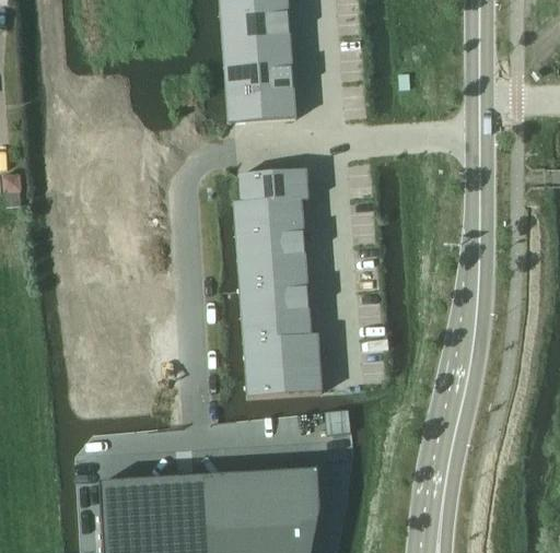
[(218,0),(219,10),(287,4),(287,0),(218,0)]
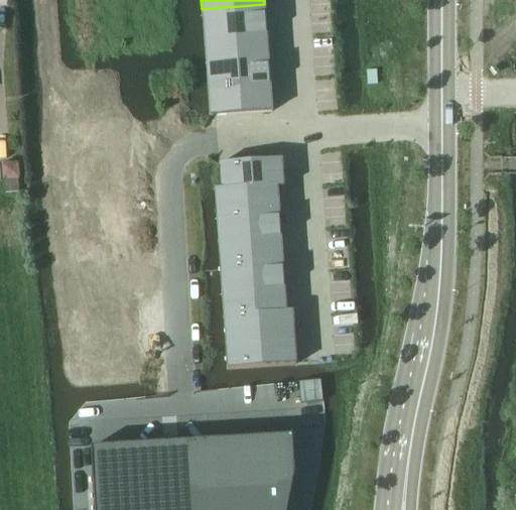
[(264,4),(202,9),(204,34),(266,29),(264,4)]
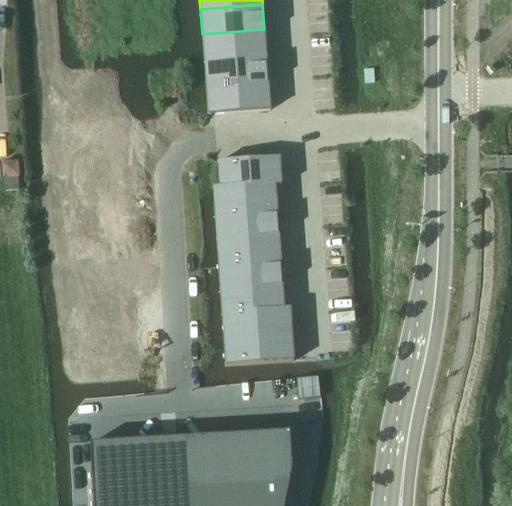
[(264,29),(202,34),(204,59),(265,55),(264,29)]
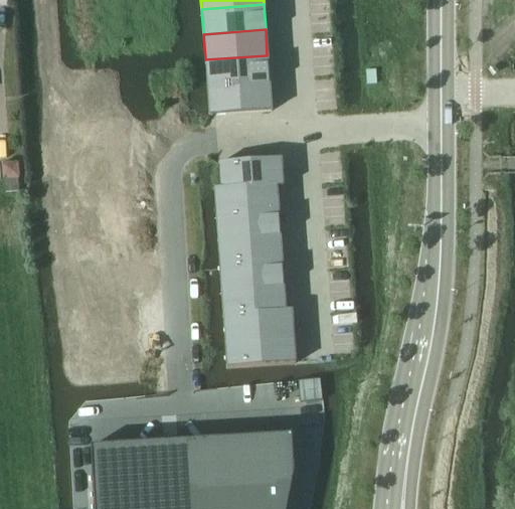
[(267,55),(205,59),(207,85),(269,80),(267,55)]
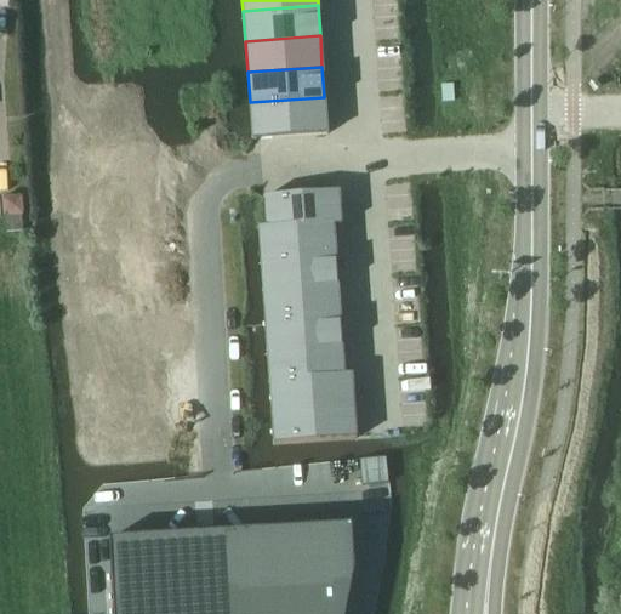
[(324,97),(250,102),(251,135),(254,134),(256,134),(326,129),(324,97)]
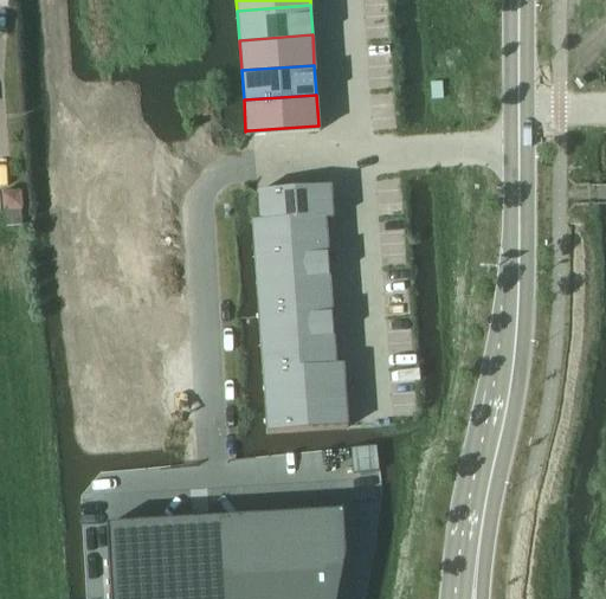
[(253,217),(251,217),(252,219),(331,213),(330,182),(257,187),(259,217),(258,217),(253,217)]
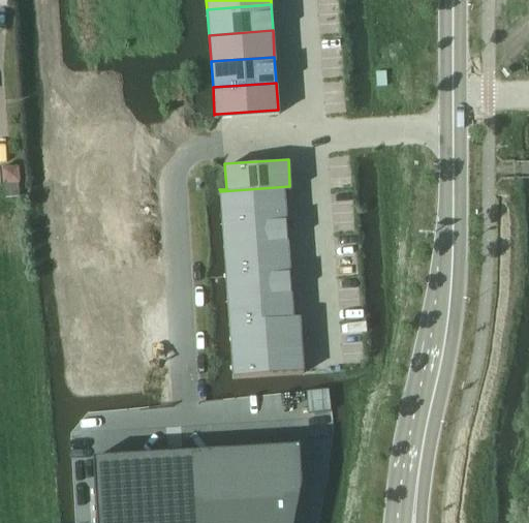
[(18,177),(4,178),(5,192),(19,191),(18,177)]
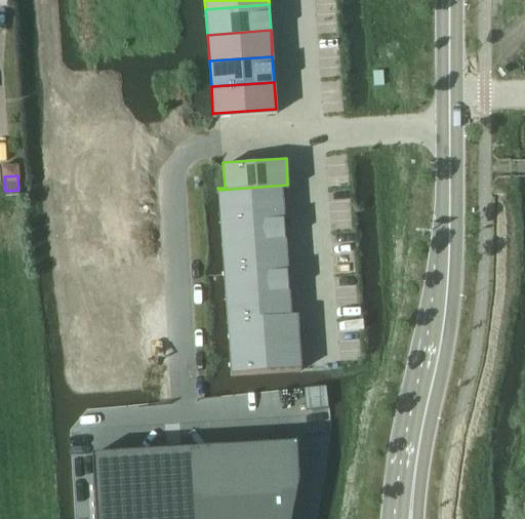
[(287,185),(218,190),(219,214),(283,209),(281,187),(288,187),(287,185)]
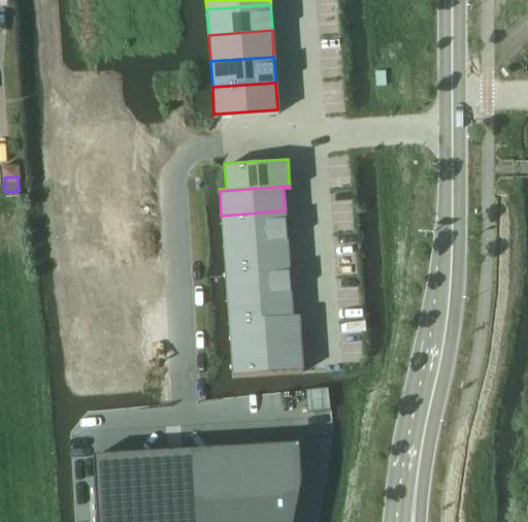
[(285,210),(221,216),(223,241),(287,236),(285,210)]
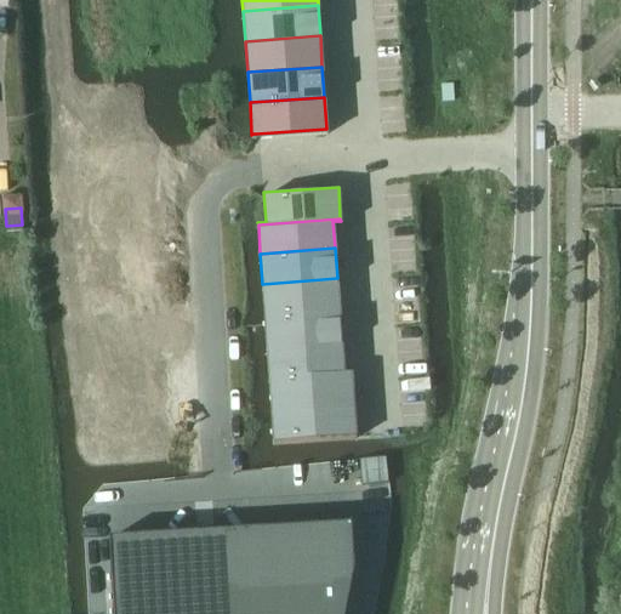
[(337,278),(262,284),(262,291),(263,310),(265,314),(340,310),(337,278)]
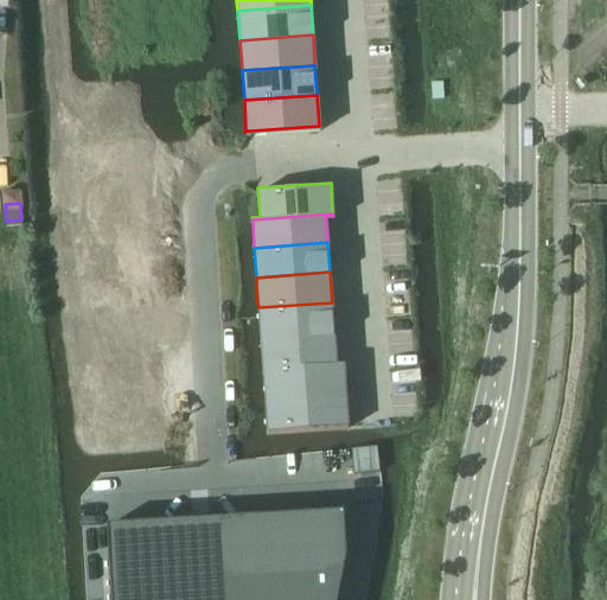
[(332,302),(259,307),(260,337),(333,332),(332,302)]
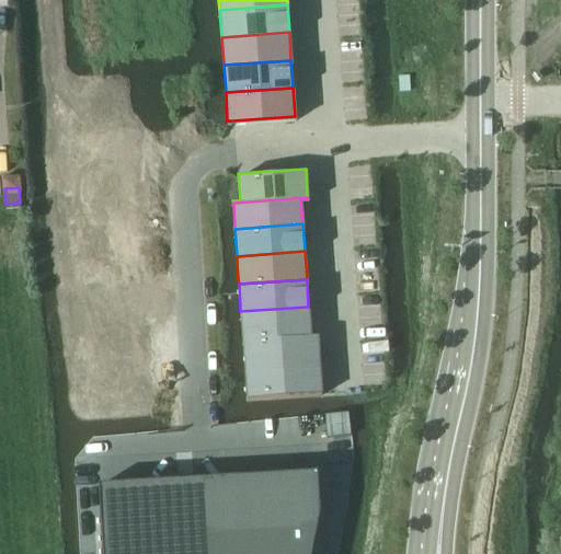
[(308,307),(240,311),(241,324),(242,338),(317,334),(317,333),(310,333),(308,307)]
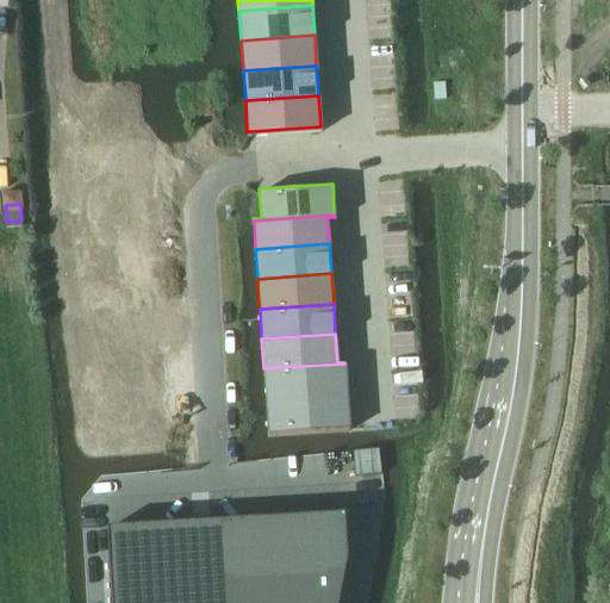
[(344,364),(263,368),(266,401),(347,395),(344,364)]
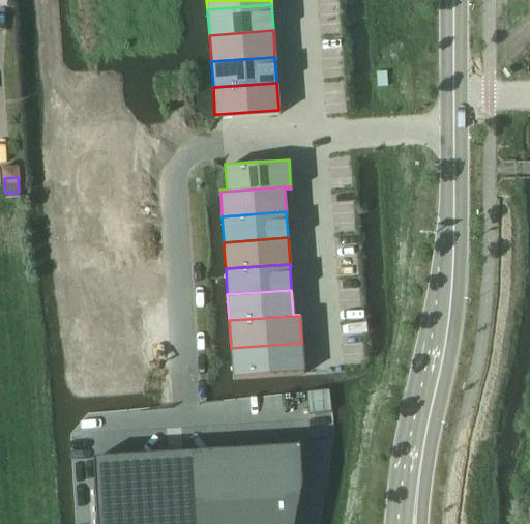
[(301,343),(231,348),(233,371),(233,375),(303,370),(302,362),(301,343)]
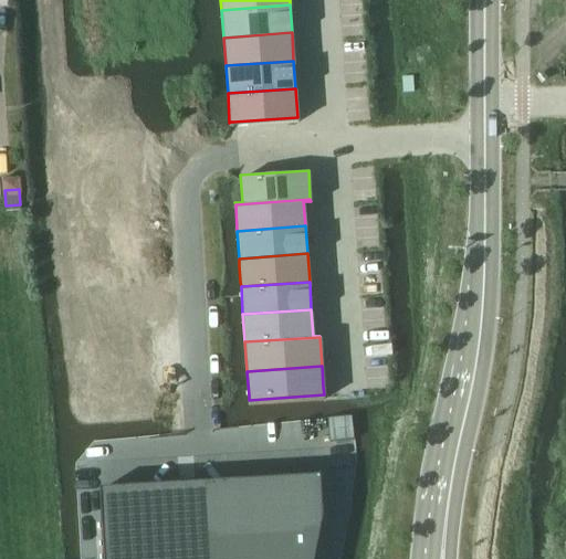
[(352,412),(327,414),(329,438),(353,435),(352,412)]
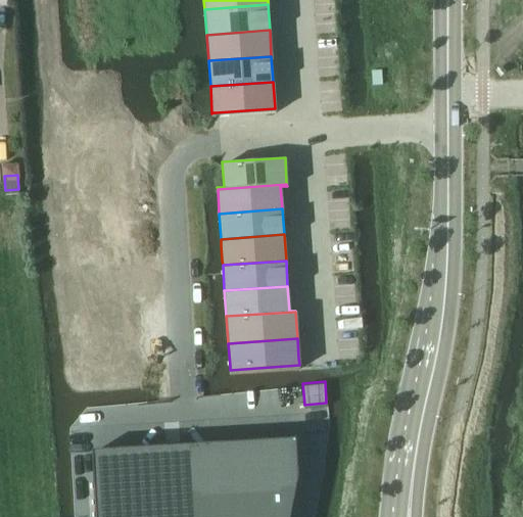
[(294,501),(292,500),(297,477),(295,437),(196,442),(196,440),(191,441),(153,443),(149,443),(149,445),(91,450),(94,516),(290,516),(293,505),(294,505),(294,501)]
